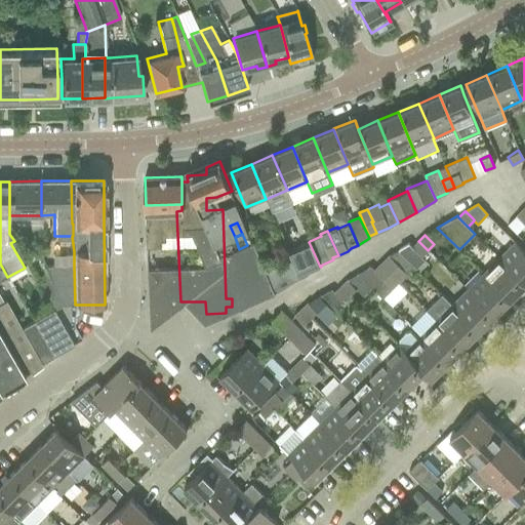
[(428,250),(418,241),(412,247),(420,256),(428,250)]
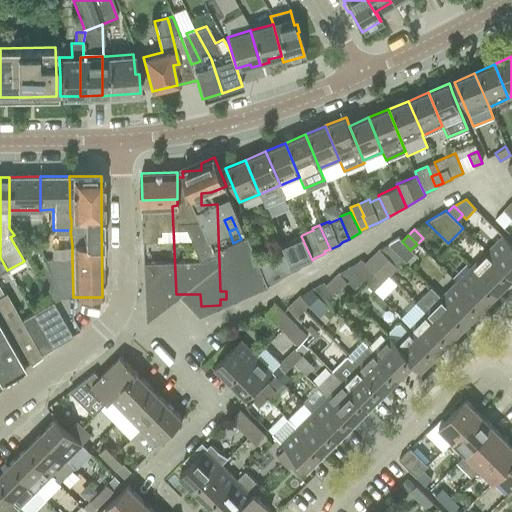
[(290,240),(281,244),(284,253),(287,260),(292,271),(300,267),(300,266),(301,266),(301,265),(312,260),(301,236),(290,240)]
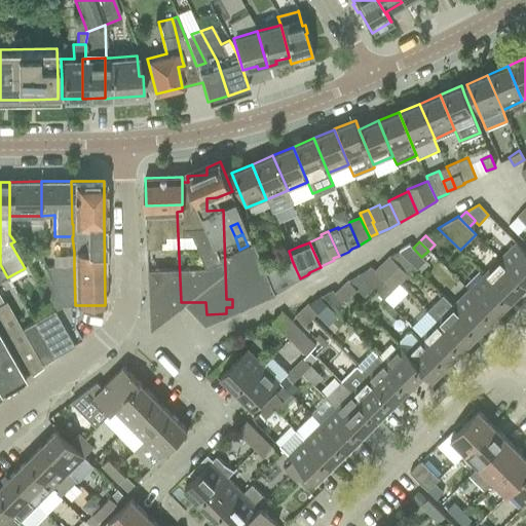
[(525,253),(516,242),(499,259),(525,286),(525,285),(525,253)]
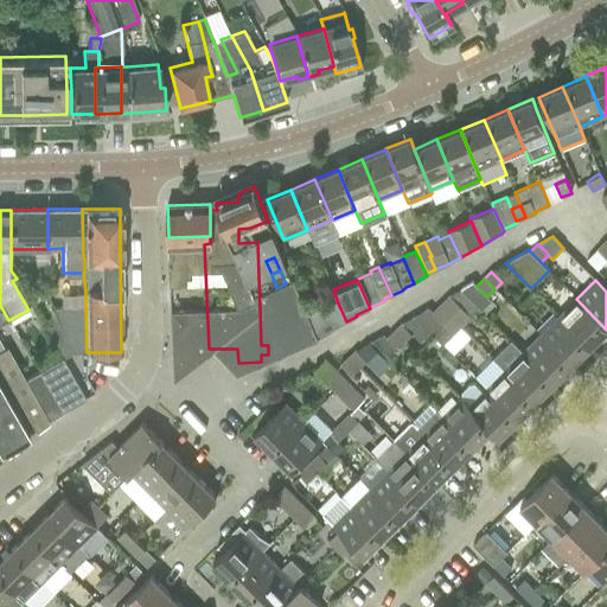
[(472,282),(460,289),(480,310),(490,300),(486,296),(477,286),(474,285),(472,282)]
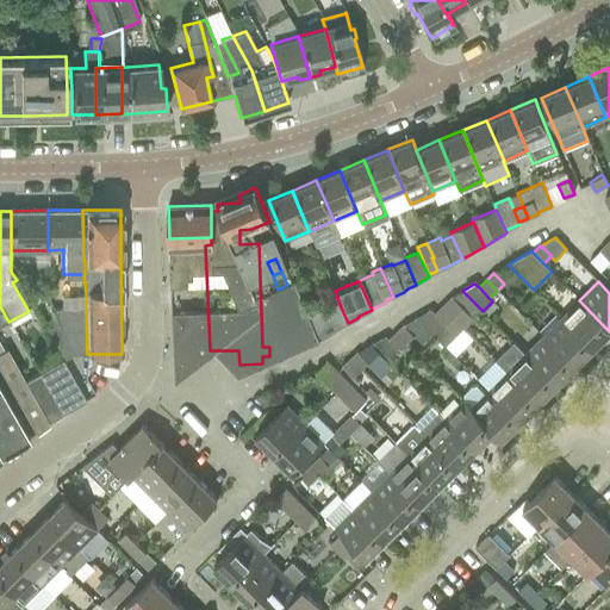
[(452,297),(441,307),(462,329),(473,318),(452,297)]
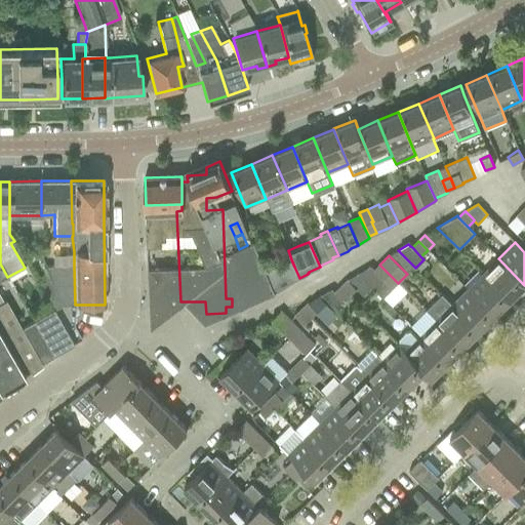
[(252,258),(240,264),(240,265),(245,276),(250,287),(251,290),(264,285),(252,258)]
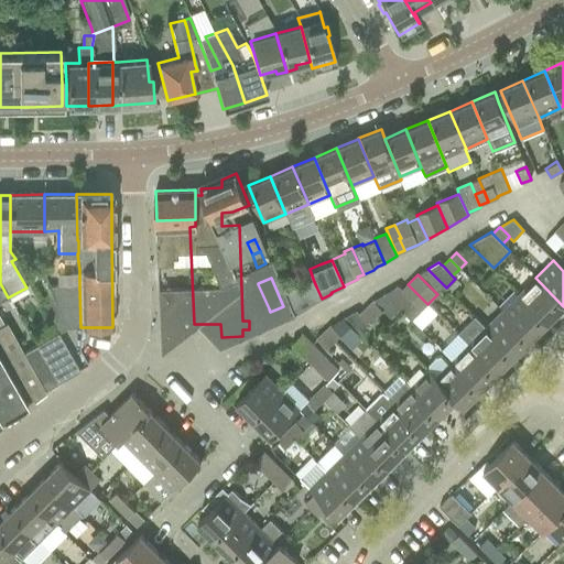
[(535,278),(518,295),(548,323),(563,306),(535,278)]
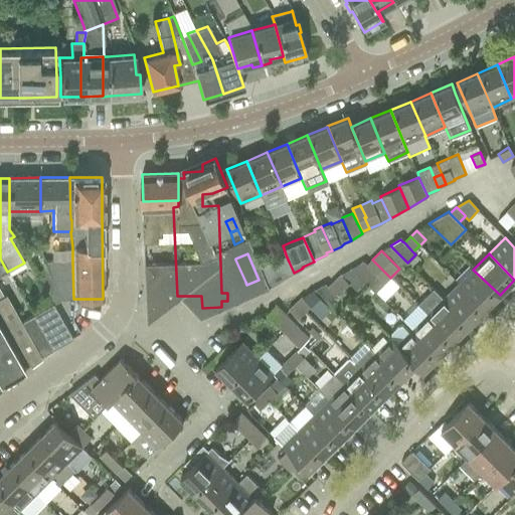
[(32,254),(27,258),(31,265),(36,262),(32,254)]
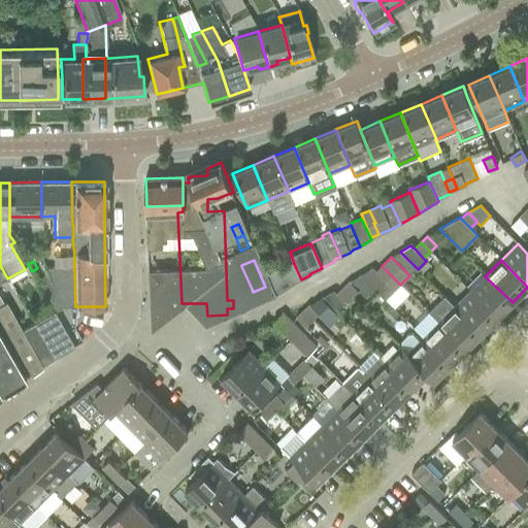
[(293,261),(267,272),(270,279),(276,295),(295,285),(293,283),(301,279),(296,268),(293,261)]
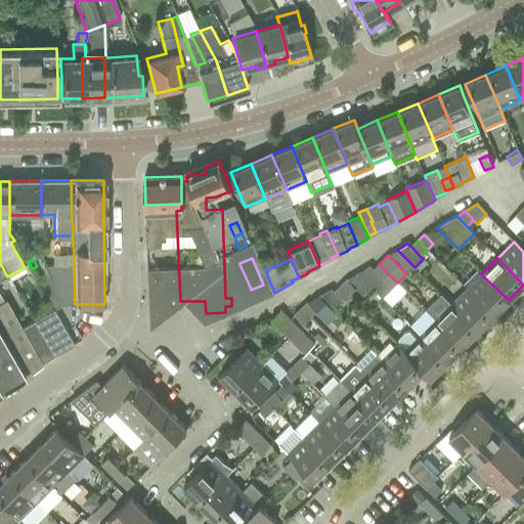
[(239,264),(232,267),(237,278),(245,275),(239,264)]
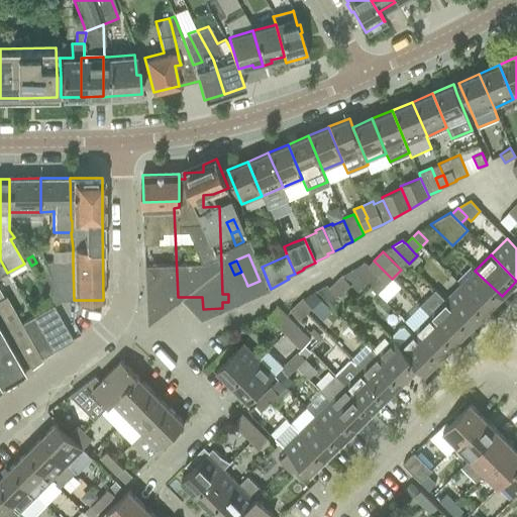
[(353,269),(351,271),(371,289),(372,290),(376,295),(392,279),(374,261),(369,266),(365,262),(353,269)]
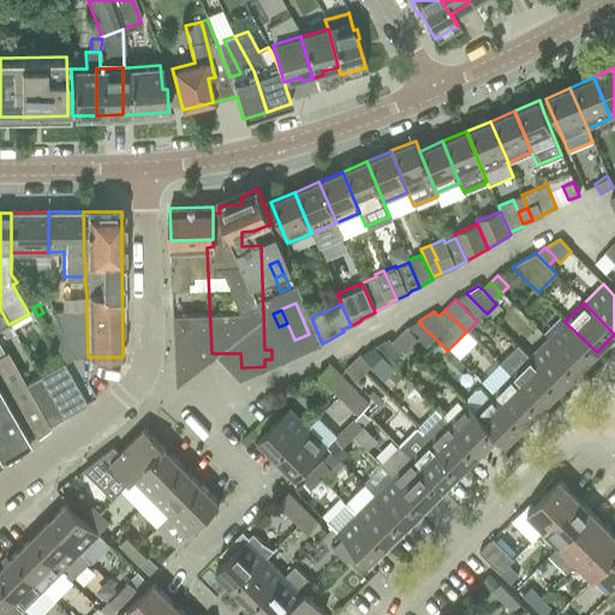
[(87,312),(54,314),(55,316),(59,327),(63,339),(73,358),(88,357),(87,312)]
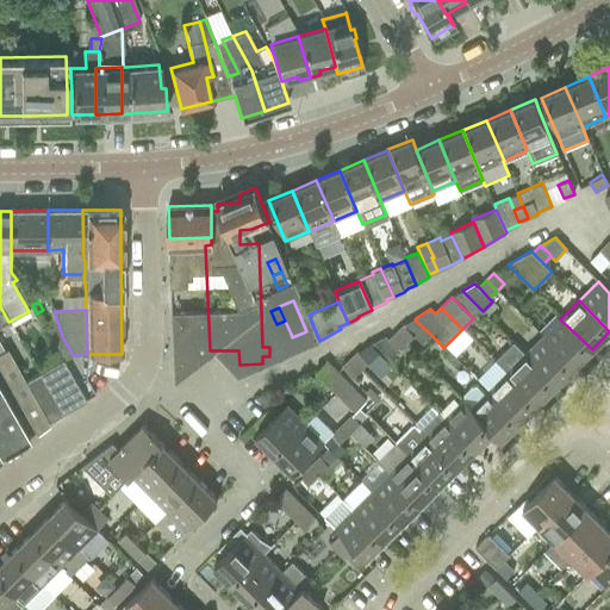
[(560,319),(542,336),(574,367),(592,349),(560,319)]
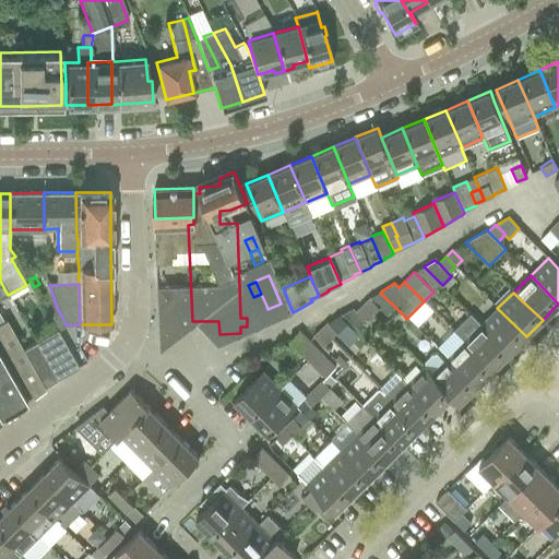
[(261,294),(253,297),(258,309),(266,306),(261,294)]
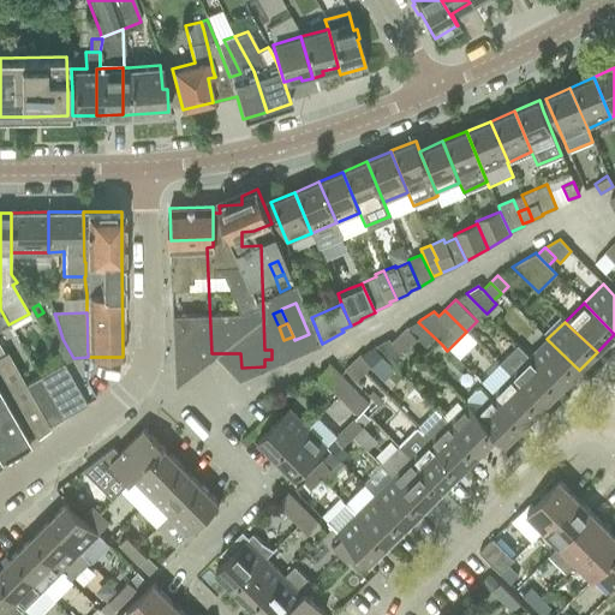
[(59,327),(46,334),(63,364),(73,358),(63,339),(59,327)]
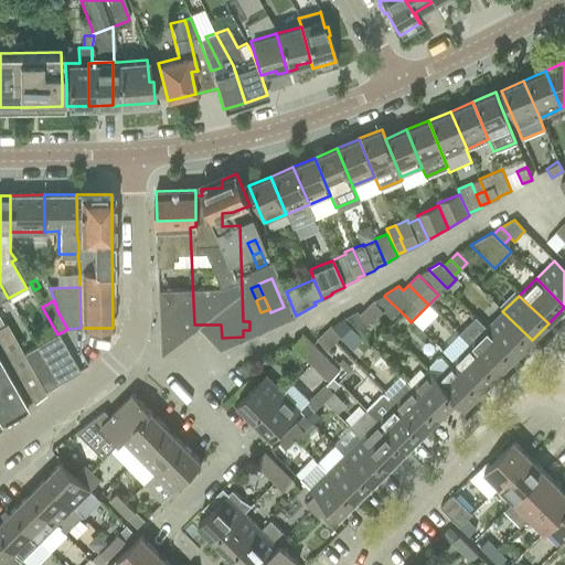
[(373,302),(365,310),(375,319),(383,311),(373,302)]
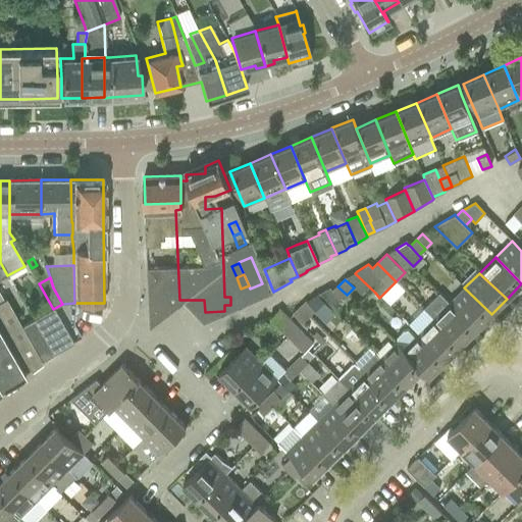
[(262,283),(250,289),(255,300),(266,295),(262,283)]
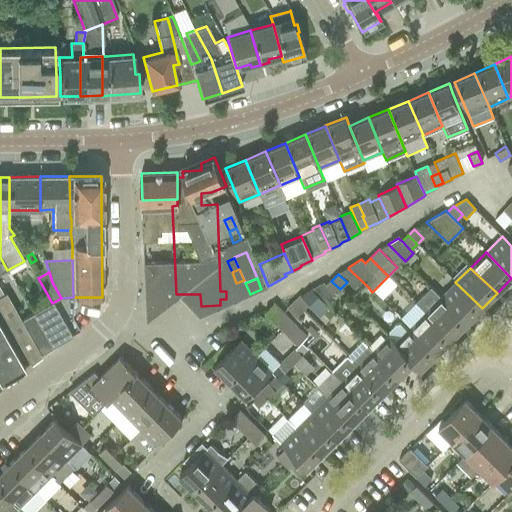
[(340,289),(331,281),(325,286),(334,295),(340,289)]
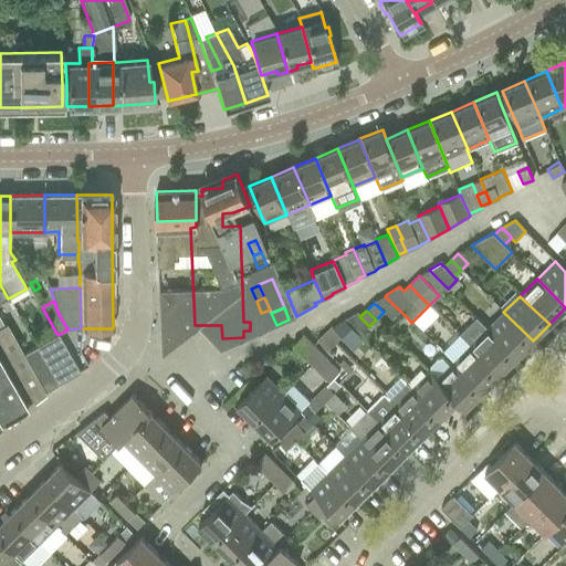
[(503,312),(488,328),(516,357),(533,341),(503,312)]
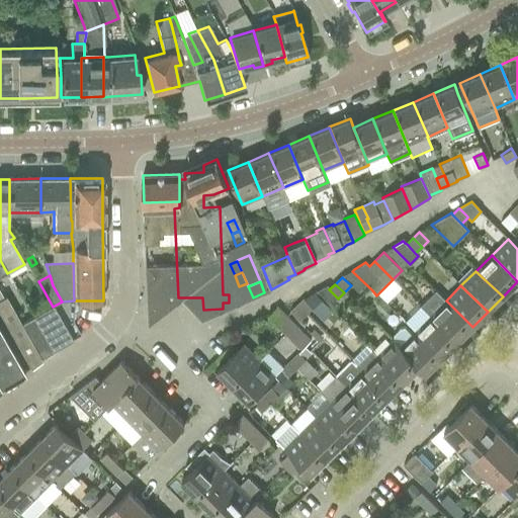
[(436,290),(420,307),(430,317),(456,343),(472,327),(446,300),(436,290)]
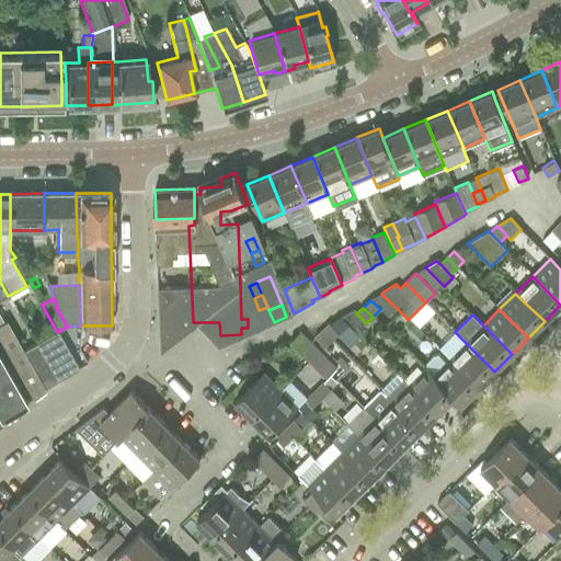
[(0,341),(33,399),(45,390),(44,389),(43,387),(22,351),(22,350),(6,322),(3,323),(0,317),(0,341)]
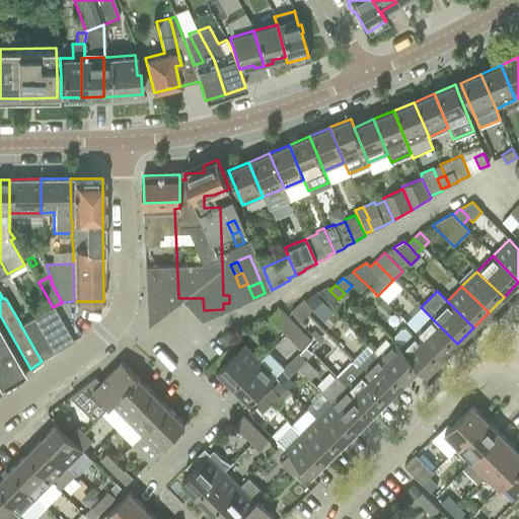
[(304,300),(297,307),(305,315),(312,308),(319,315),(327,307),(314,294),(306,302),(304,300)]
